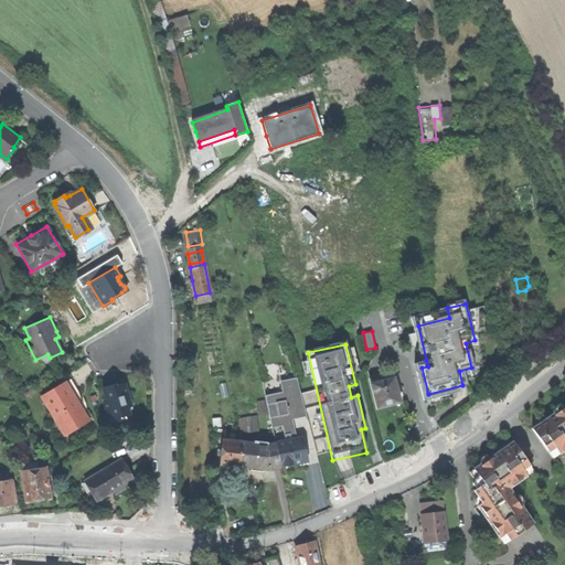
[(400,402),(392,371),(370,377),(377,408),(388,405),(400,402)]
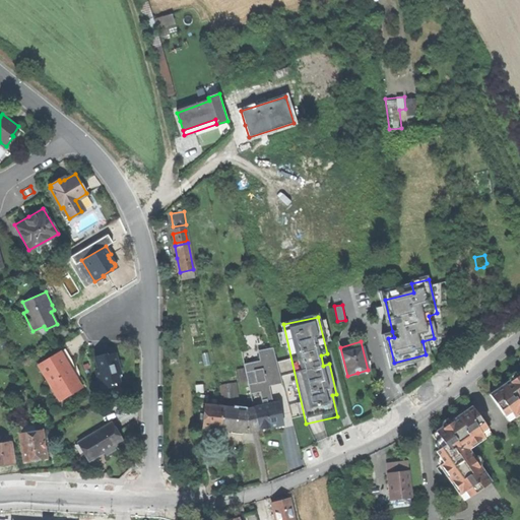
[(72,372),(60,351),(38,365),(59,400),(81,387),(72,372)]
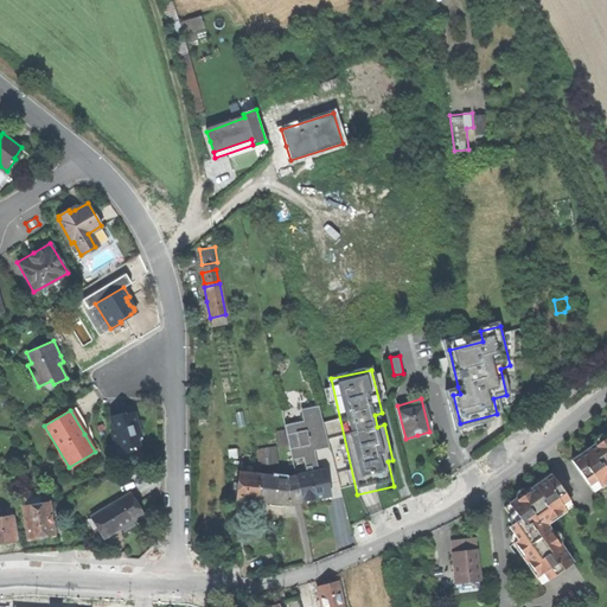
[(117,454),(131,451),(129,447),(138,445),(135,436),(139,435),(136,425),(133,411),(125,415),(123,413),(109,417),(113,429),(110,430),(117,454)]
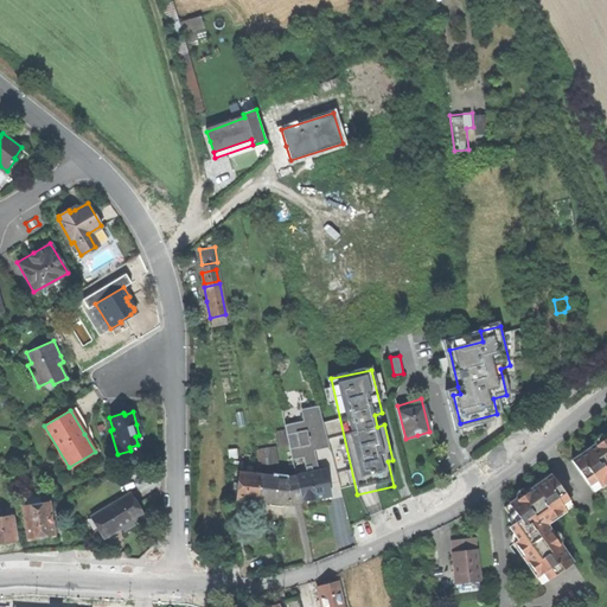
[(296,442),(307,440),(304,425),(286,428),(293,461),(300,460),(296,442)]
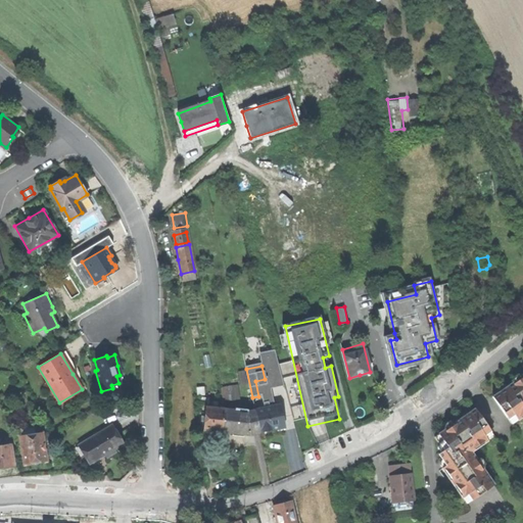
[(522,374),(492,395),(511,423),(522,414),(522,374)]
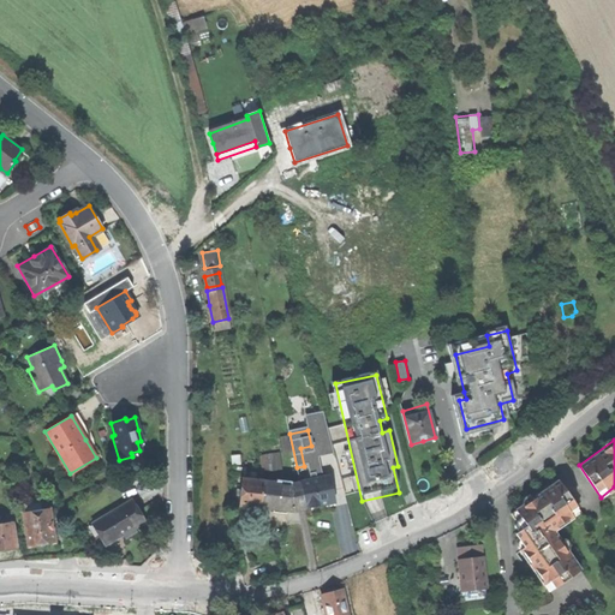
[(263,472),(269,470),(267,454),(260,455),(263,472)]
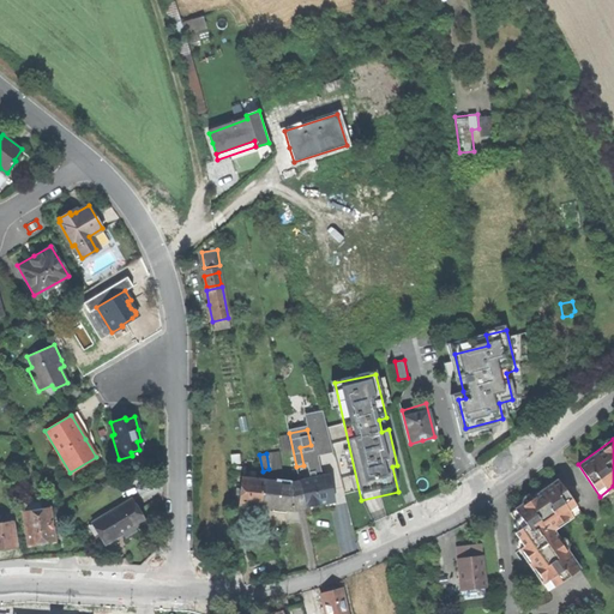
[(327,475),(299,481),(300,483),(305,507),(319,505),(330,503),(327,491),(331,488),(327,475)]
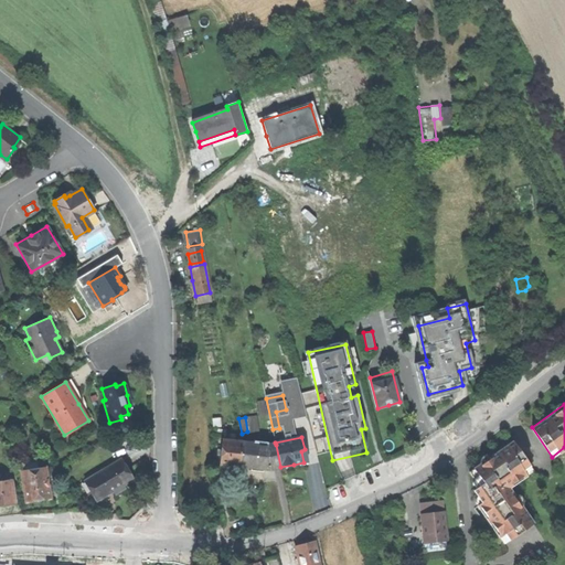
[(43,456),(50,452),(41,438),(34,443),(43,456)]
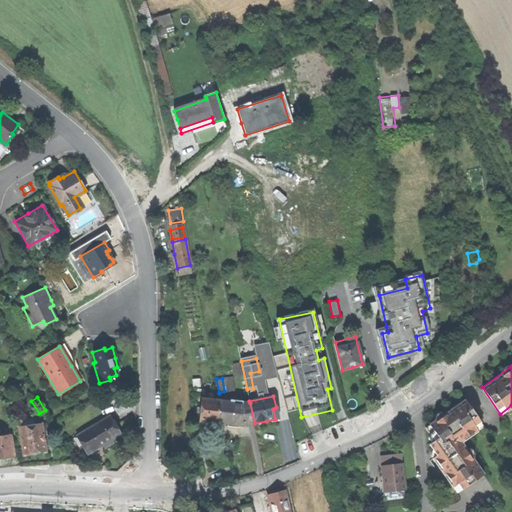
[(208,421),(217,422),(219,401),(201,399),(199,420),(208,421)]
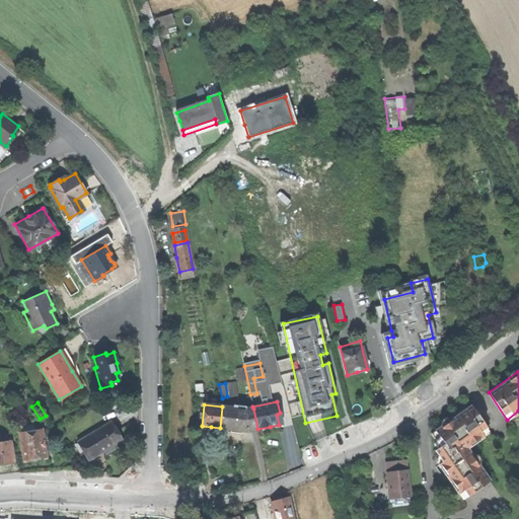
[(250,431),(257,429),(253,409),(247,409),(244,406),(234,405),(234,406),(222,406),(220,428),(231,429),(231,432),(236,433),(241,433),(242,431),(250,431)]
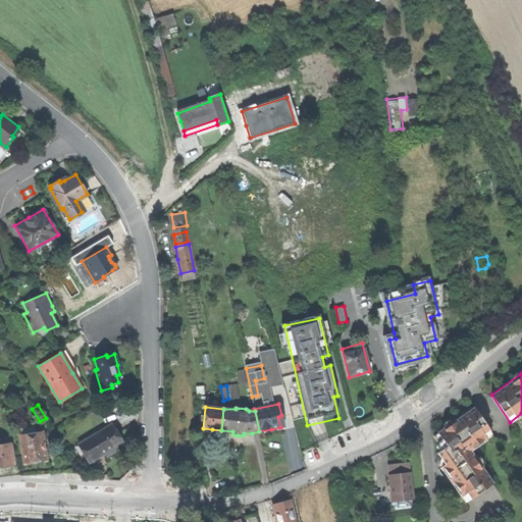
[(474,408),(438,433),(442,439),(437,442),(437,446),(440,452),(439,453),(441,455),(442,457),(440,459),(439,463),(464,502),(490,483),(469,450),(491,434),(474,408)]
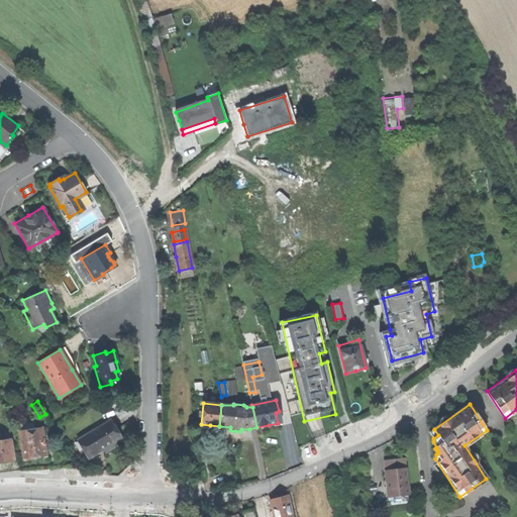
[(110,420),(74,442),(85,460),(105,448),(105,446),(110,444),(111,444),(121,438),(116,430),(110,420)]
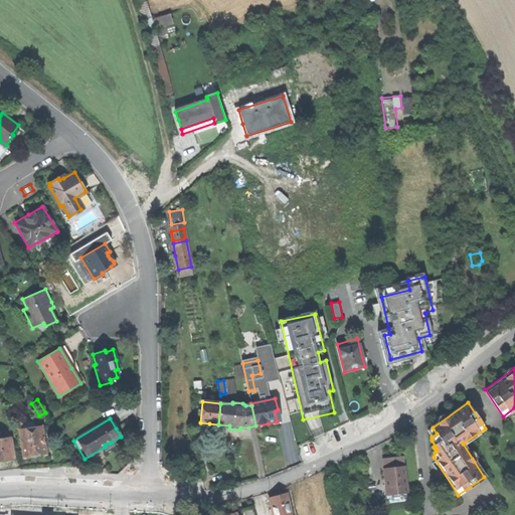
[(34,421),(19,423),(22,457),(34,456),(45,454),(41,426),(35,427),(34,421)]
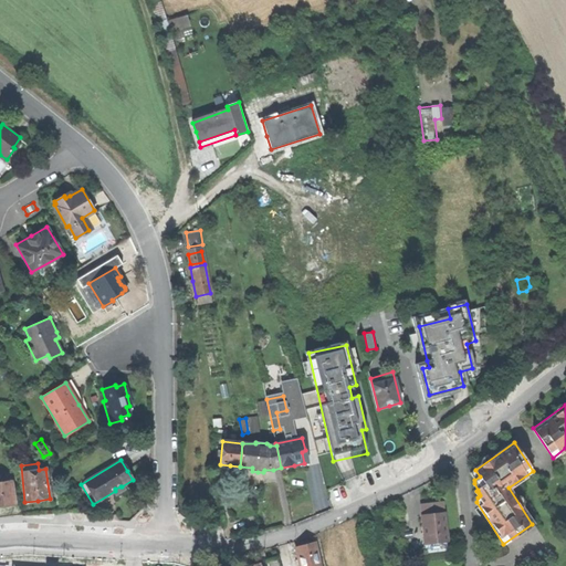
[(11,481),(0,482),(0,506),(3,506),(14,504),(11,481)]
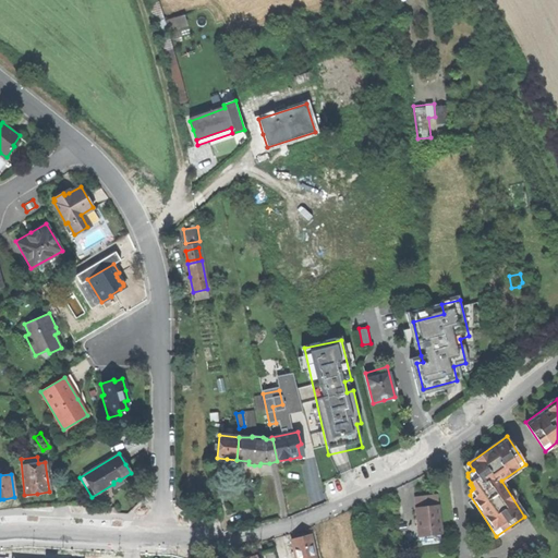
[(441,533),(436,495),(425,496),(415,497),(420,535),(441,533)]
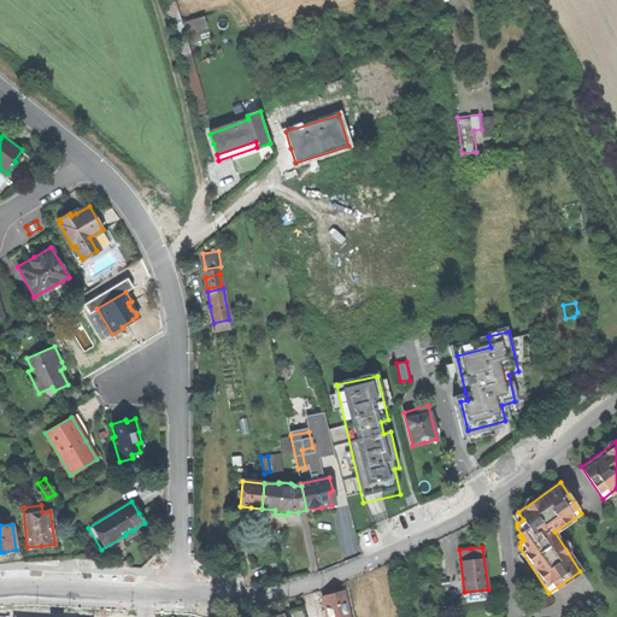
[(274,579),(282,576),(278,559),(271,562),(274,579)]
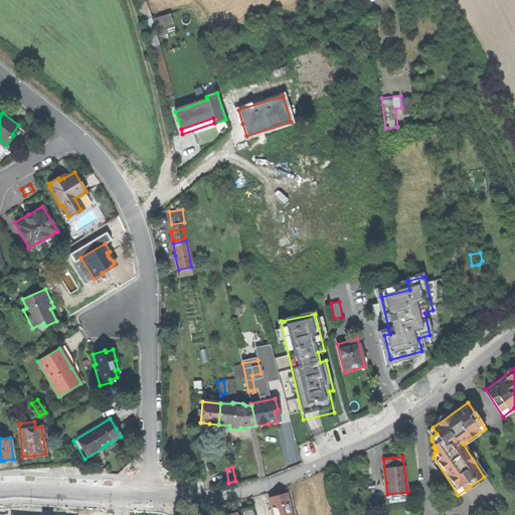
[(278,496),(270,498),(274,514),(291,514),(286,494),(278,496)]
